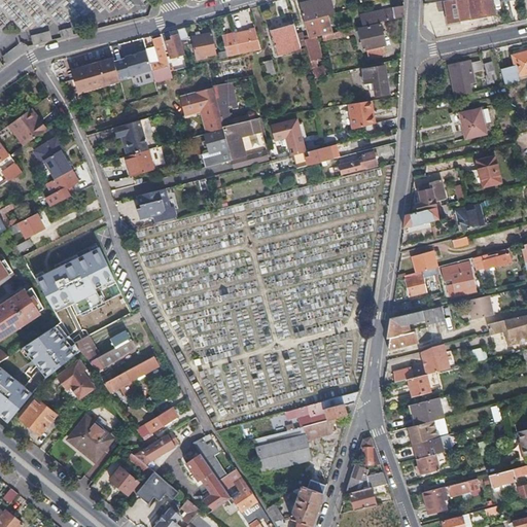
[(330,0),(317,0),(300,5),(304,22),(317,18),(326,14),(334,13),(330,0)]
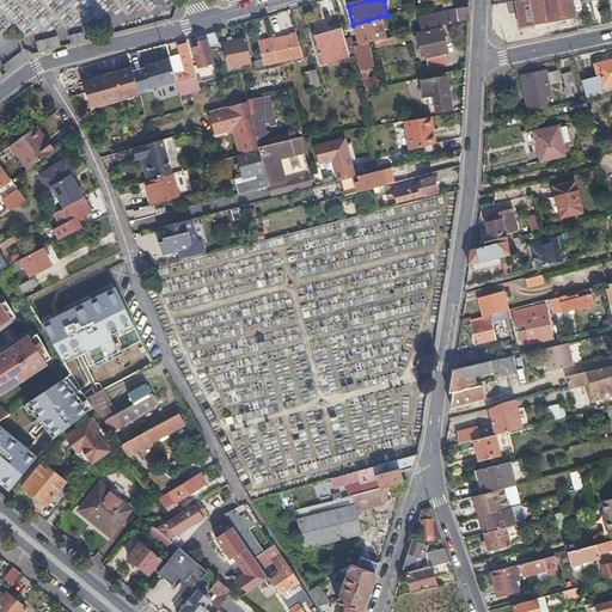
[(521,0),(518,1),(514,1),(519,26),(573,16),(570,0),(521,0)]
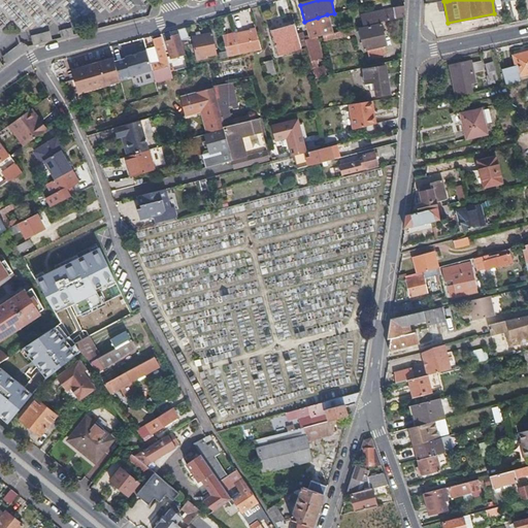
[(373,23),(403,17),(404,5),(391,6),(370,12),(373,23)]
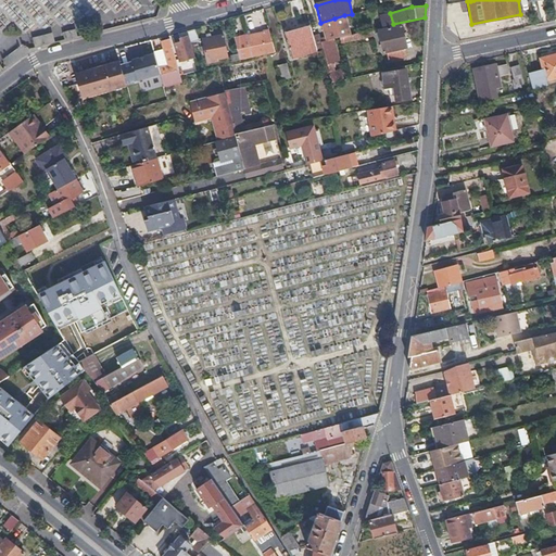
[(342,35),(344,35),(349,34),(344,15),(335,19),(335,21),(323,23),(327,37),(320,38),(321,40),(337,36),(342,35)]
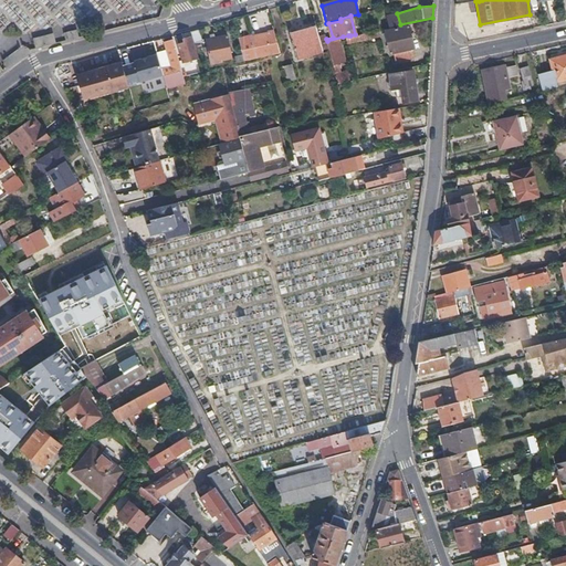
[(320,37),(316,25),(291,33),(297,58),(323,50),(323,49),(320,37)]
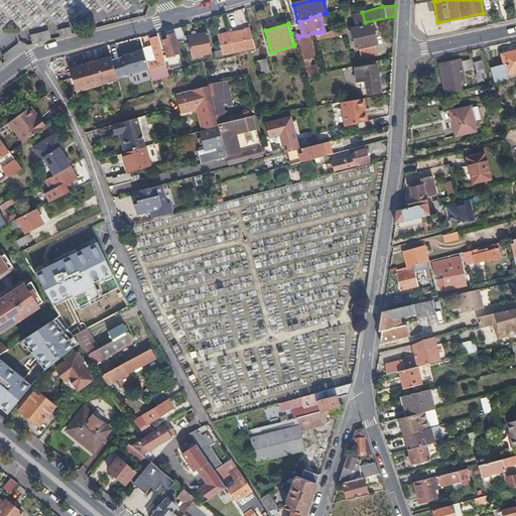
[(373,23),(353,27),(357,48),(361,47),(362,56),(378,52),(376,43),(378,43),(373,23)]
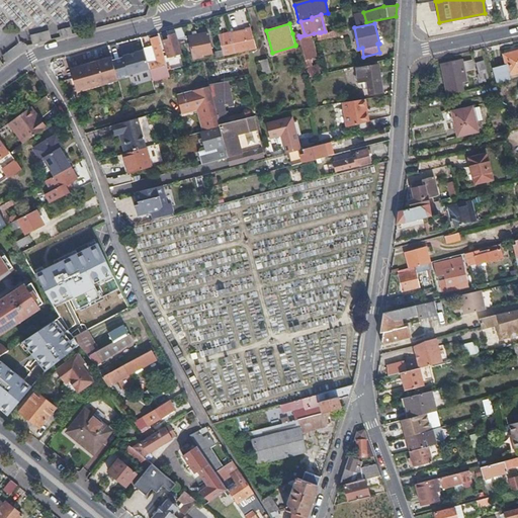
[(181,26),(174,28),(176,32),(179,45),(184,44),(183,39),(185,38),(181,26)]
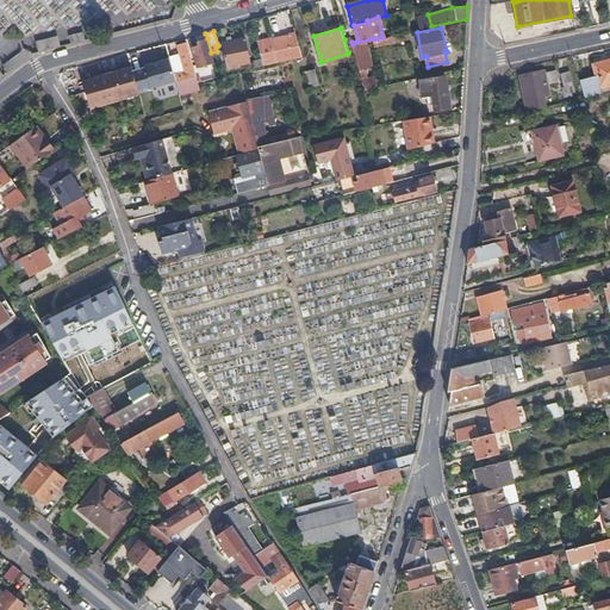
[(72,44),(83,41),(82,33),(69,37),(72,44)]
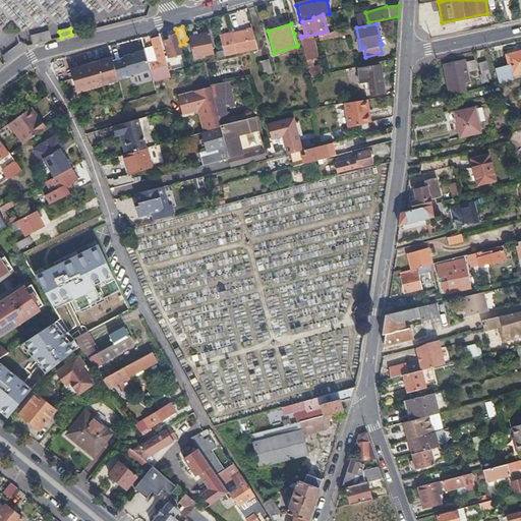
[(252,29),(231,34),(236,53),(255,49),(258,48),(252,29)]
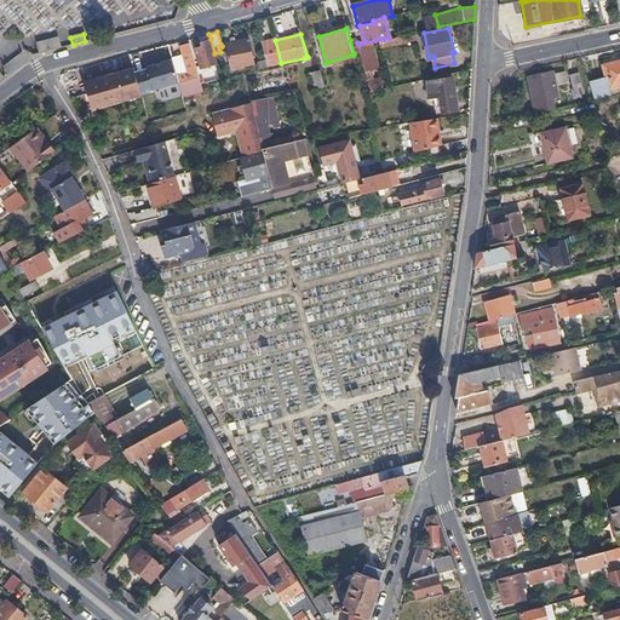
[(36,42),(39,53),(61,47),(58,38),(36,42)]
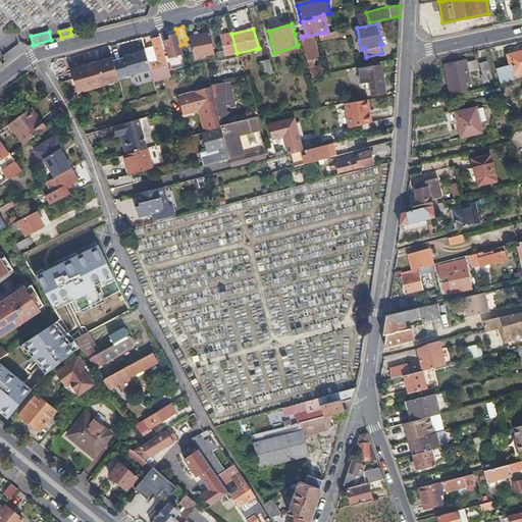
[(168,57),(184,53),(180,45),(177,33),(168,36),(169,38),(164,40),(168,57)]
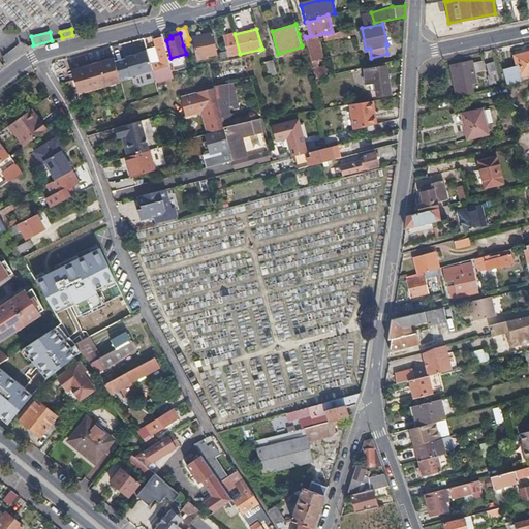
[(299,34),(302,45),(307,43),(306,38),(305,36),(304,33),(299,34)]
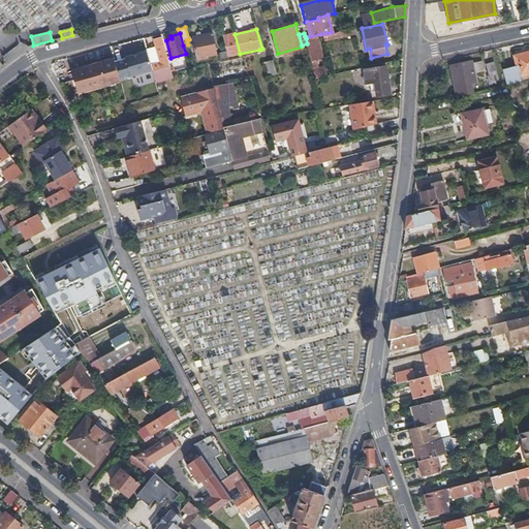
[(213,34),(192,38),(197,61),(207,59),(207,58),(217,55),(213,34)]
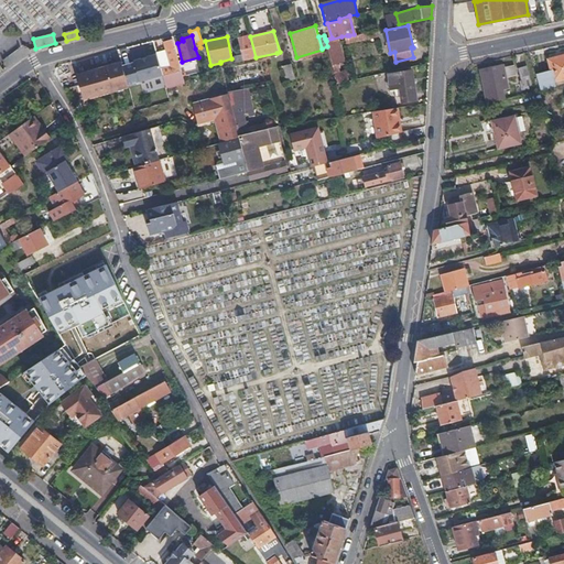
[(250,36),(238,40),(241,54),(243,61),(256,57),(250,36)]
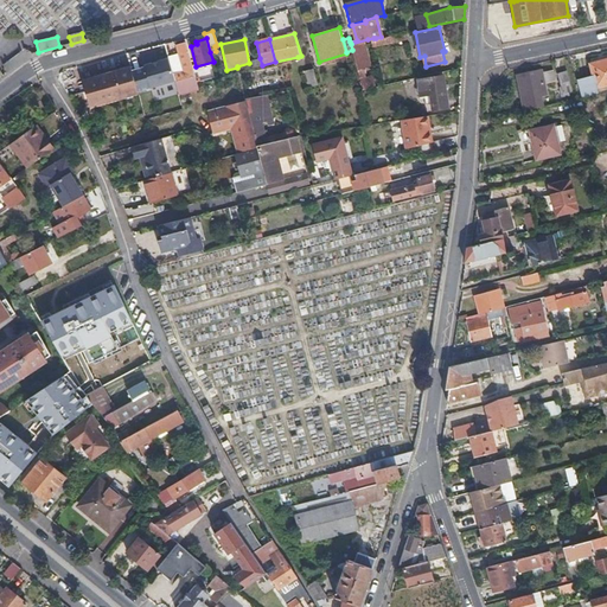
[(351,44),(352,50),(359,76),(362,85),(374,83),(371,74),(365,75),(363,65),(366,64),(362,49),(369,46),(368,39),(351,44)]
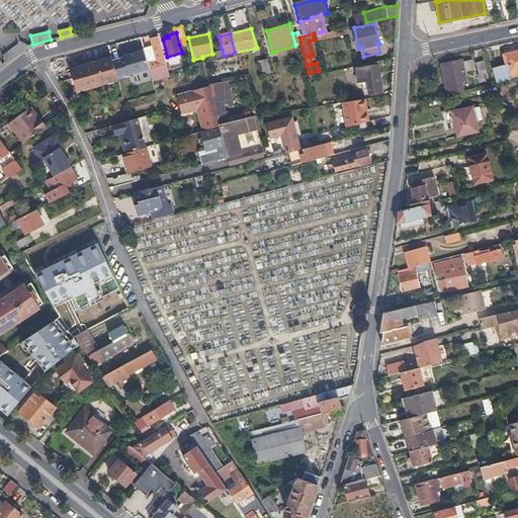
[(153,46),(144,48),(149,70),(166,66),(165,65),(158,36),(151,38),(153,46)]
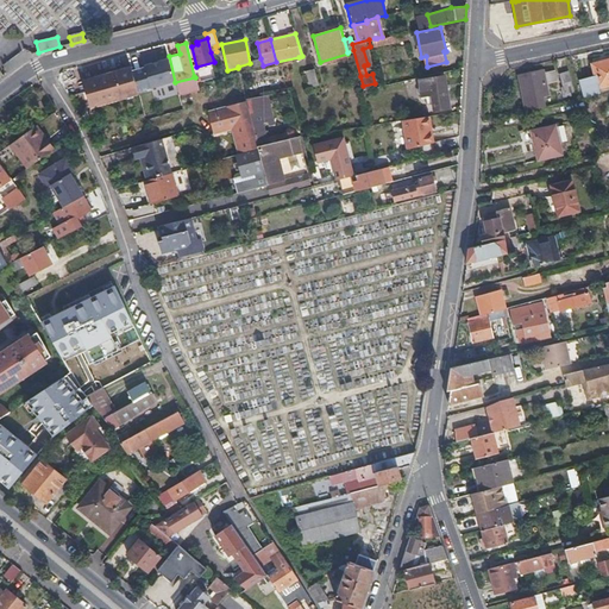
[(577,79),(581,96),(597,93),(597,88),(608,85),(608,57),(590,63),(594,75),(577,79)]
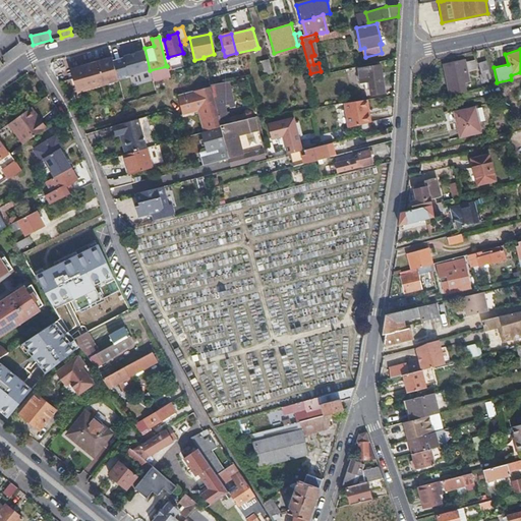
[(451,94),(467,90),(463,71),(476,68),(474,59),(466,61),(465,57),(444,63),(451,94)]
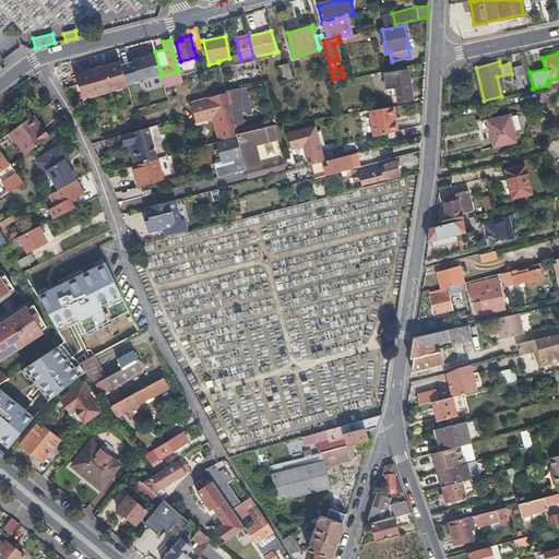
[(72,73),(79,98),(121,86),(115,62),(72,73)]
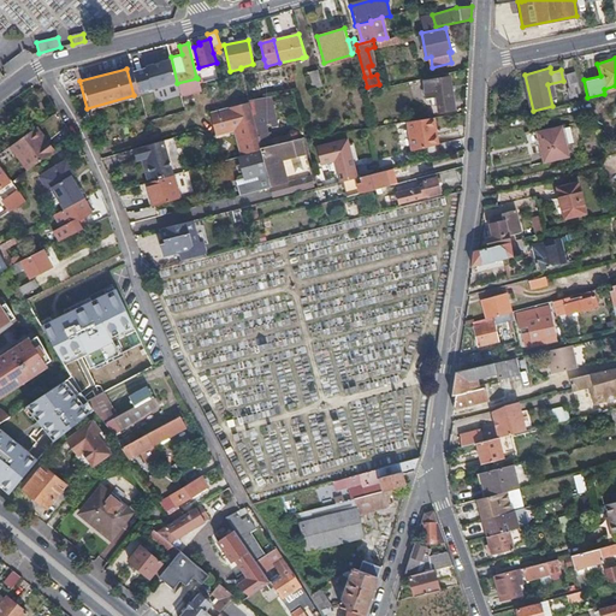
[(324,84),(319,69),(309,72),(314,87),(324,84)]
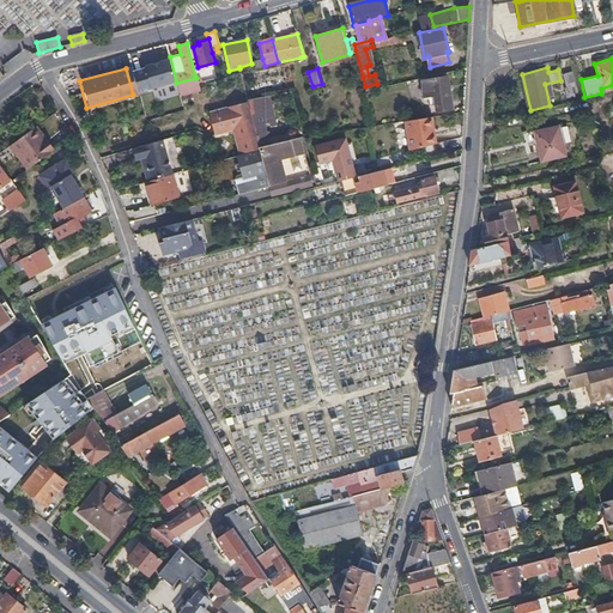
[(571,71),(562,73),(566,91),(552,95),(553,101),(568,97),(566,93),(576,91),(571,71)]
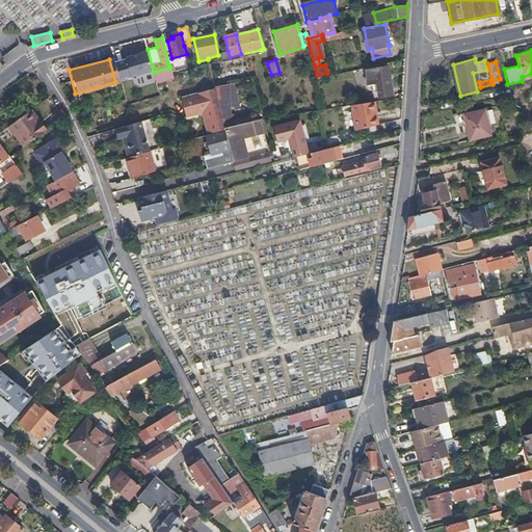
[(389,65),(366,69),(368,85),(371,85),(373,91),(379,90),(379,96),(393,94),(389,65)]
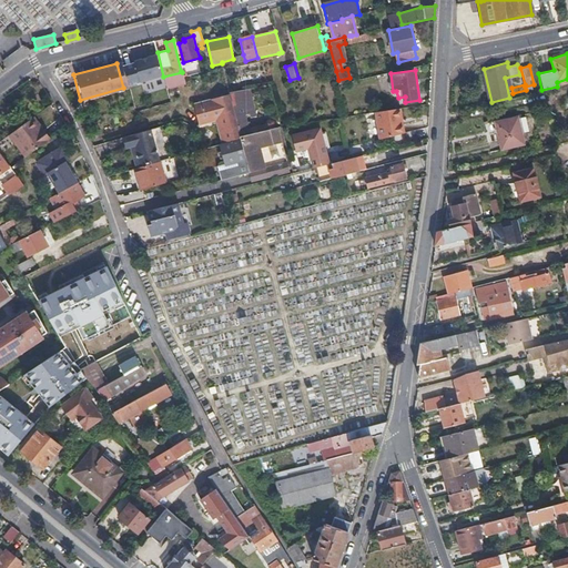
[(219,119),(225,143),(241,139),(232,108),(230,98),(199,107),(203,122),(219,119)]
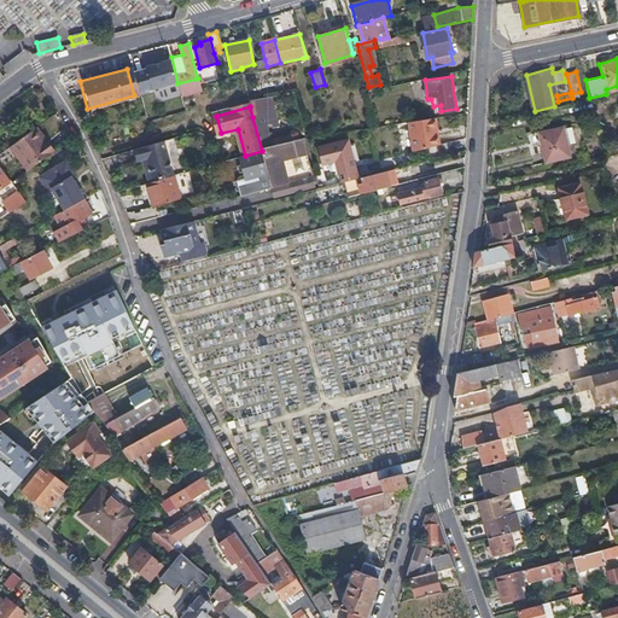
[(267,172),(270,187),(270,188),(287,184),(280,156),(295,152),(292,139),(270,144),(266,124),(273,122),(270,112),(252,117),(262,151),(264,164),(267,172)]
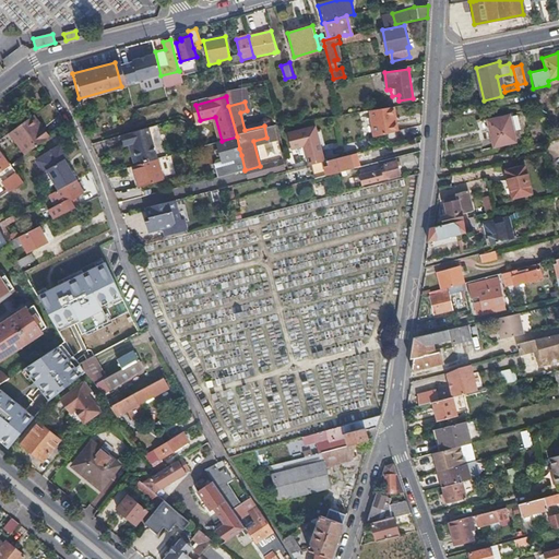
[(375,135),(396,130),(390,107),(367,110),(375,135)]
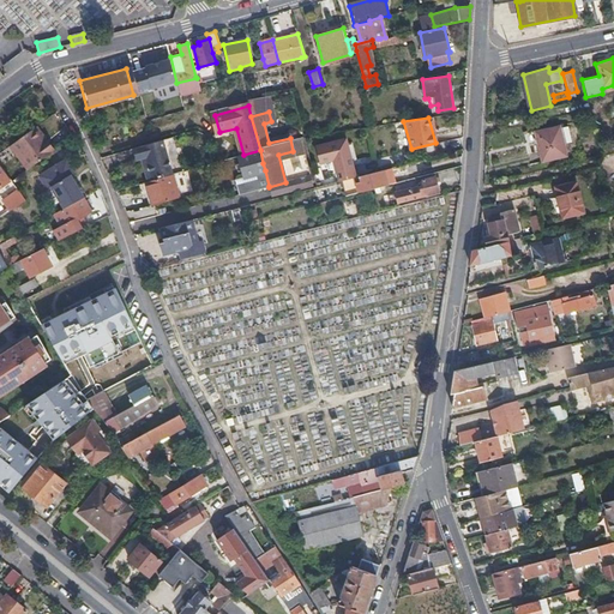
[(567,156),(560,125),(535,132),(543,163),(567,156)]
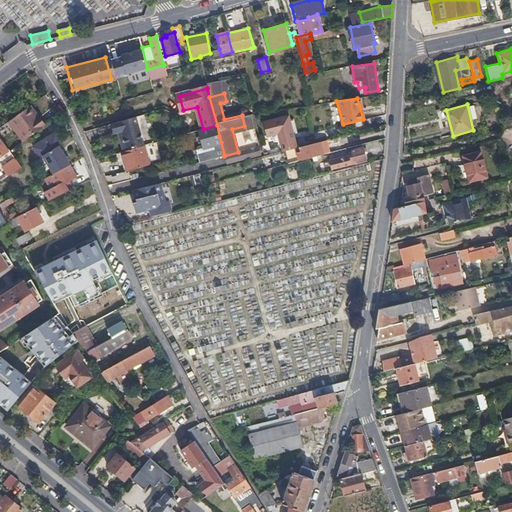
[(26,140),(43,126),(28,107),(11,120),(26,140)]
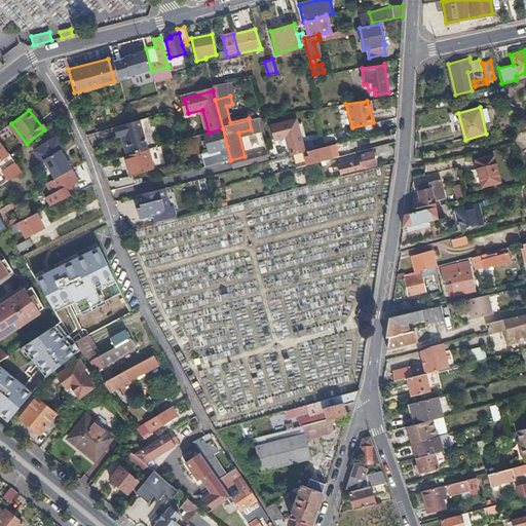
[(292,154),(306,151),(297,118),(270,124),(275,139),(287,136),(292,154)]
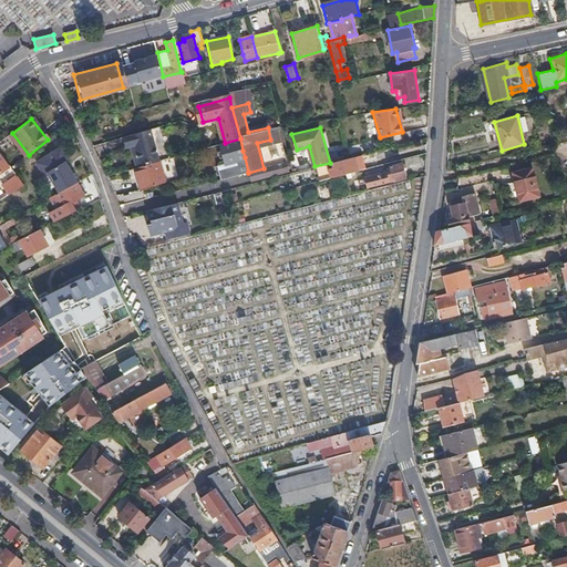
[(148,130),(120,137),(123,150),(130,147),(134,147),(138,166),(157,162),(148,130)]
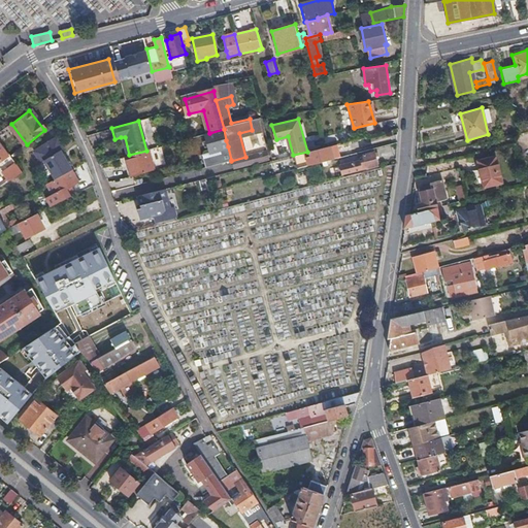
[(205,166),(208,165),(231,160),(228,146),(226,140),(224,129),(209,133),(205,134),(206,140),(203,141),(204,147),(207,146),(208,152),(202,154),(205,166)]
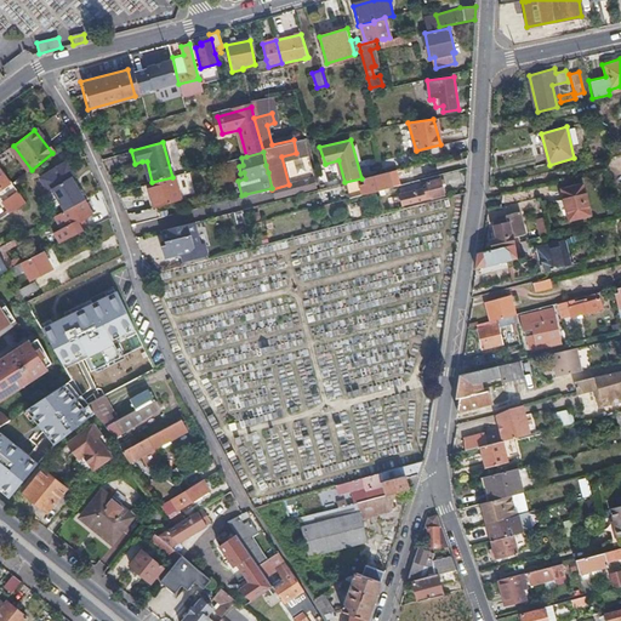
[(142,161),(148,183),(152,182),(147,161),(142,161)]
